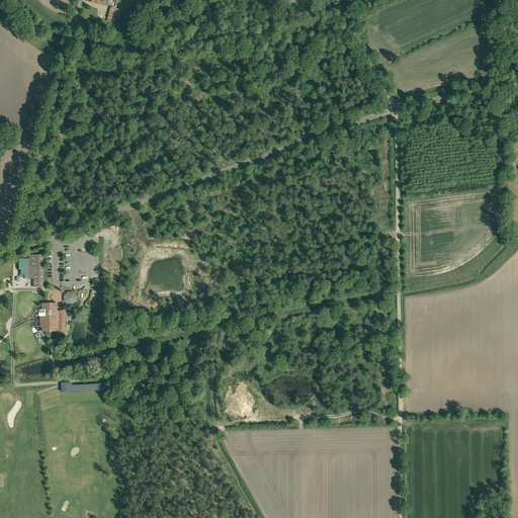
[(103,0),(103,4),(118,9),(120,2),(117,1),(117,0),(103,0)]
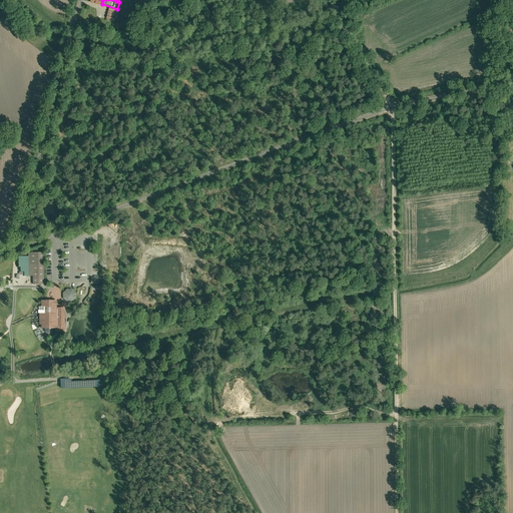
[(106,18),(113,20),(115,14),(118,15),(119,10),(109,7),(106,18)]
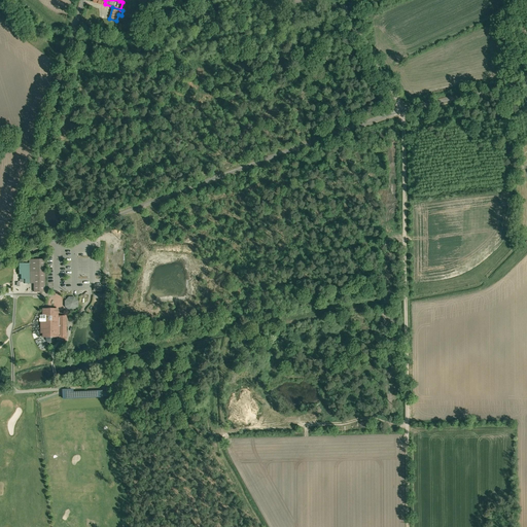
[(526,25),(525,23),(523,22),(520,22),(517,22),(514,24),(513,27),(512,31),(513,33),(515,35),(518,37),(521,37),(524,36),(526,34),(526,33),(526,25)]
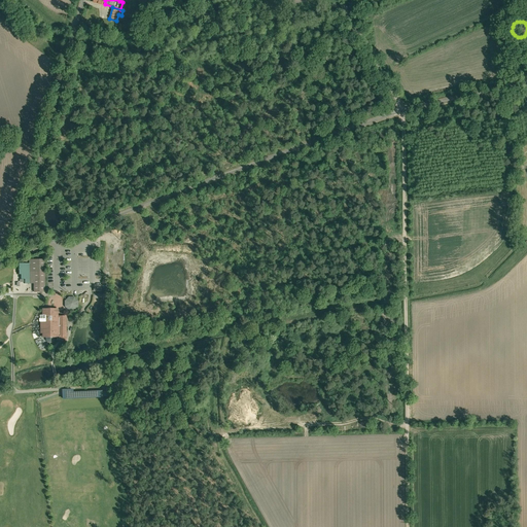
[(45,287),(44,259),(30,260),(30,262),(30,283),(30,284),(34,284),(34,291),(45,291),(45,287)]
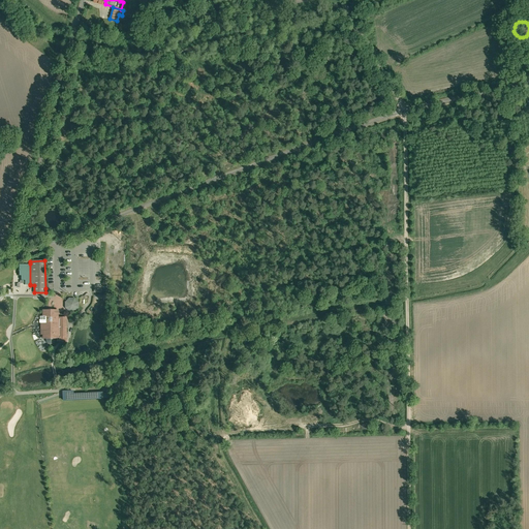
[(25,284),(30,284),(30,263),(19,263),(20,274),(21,274),(21,279),(25,279),(25,284)]
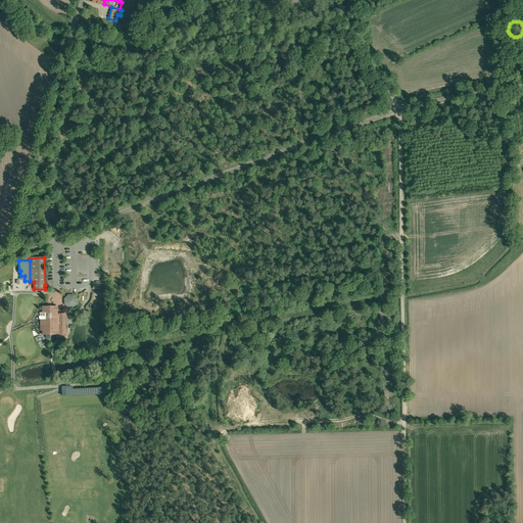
[(79,297),(75,293),(68,293),(64,297),(64,303),(68,307),(75,307),(79,303),(79,297)]
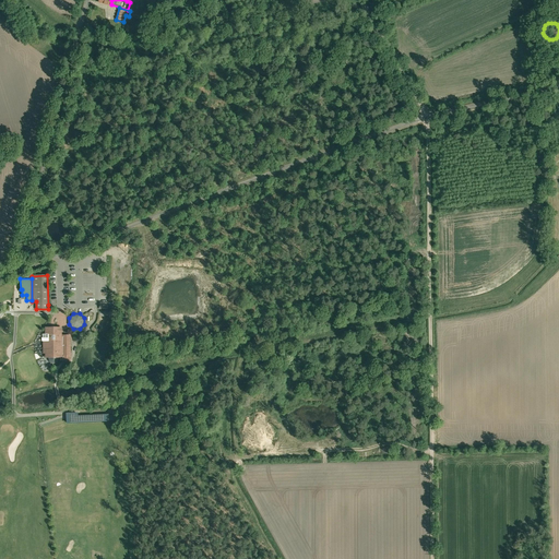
[(45,357),(48,357),(48,359),(50,361),(52,363),(55,363),(57,361),(58,359),(58,357),(60,357),(60,360),(71,360),(70,334),(62,334),(61,326),(45,326),(45,334),(42,334),(42,341),(43,341),(43,354),(45,354),(45,357)]
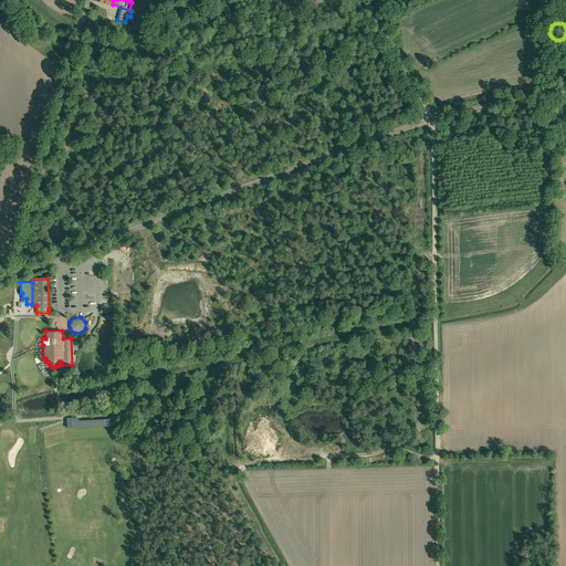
[(96,418),(67,419),(67,423),(70,423),(70,429),(77,429),(77,425),(96,425),(96,418)]
